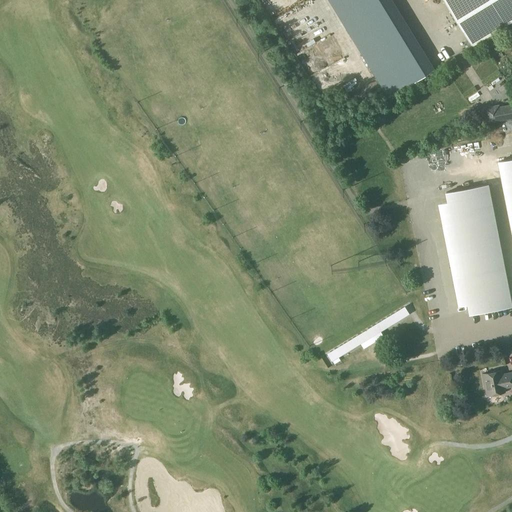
[(328,0),(373,72),(379,82),(388,97),(435,68),(392,0),(328,0)]
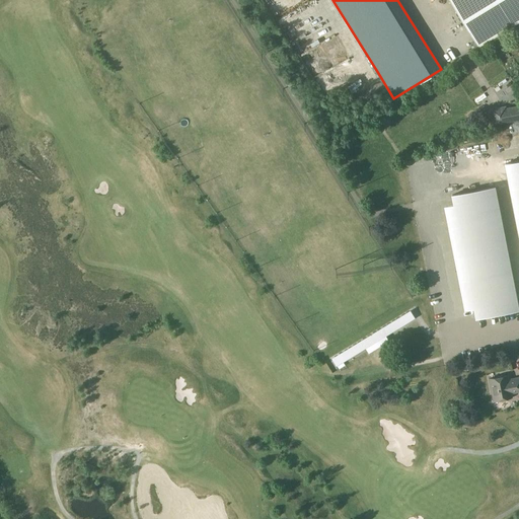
[(514,24),(518,20),(518,0),(449,0),(477,46),(514,24)]
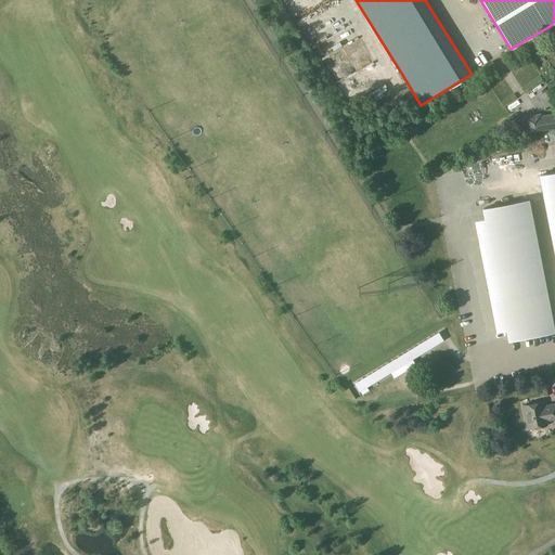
[(554,112),(542,115),(541,113),(524,116),(527,133),(554,128),(554,112)]
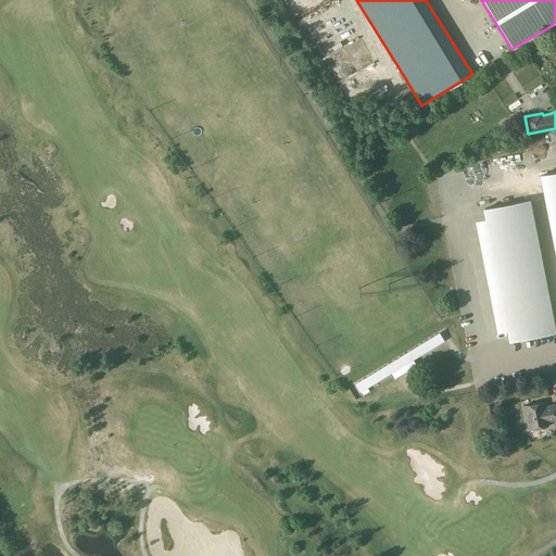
[(555,172),(541,175),(555,250),(555,172)]
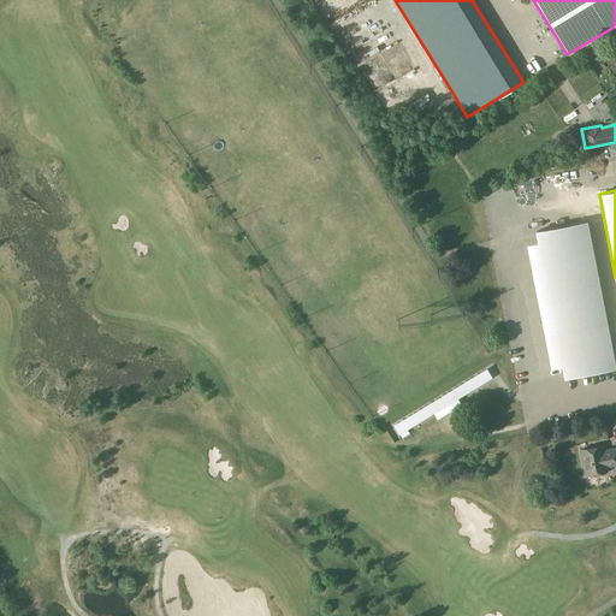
[(566,377),(615,367),(586,221),(537,231),(566,377)]
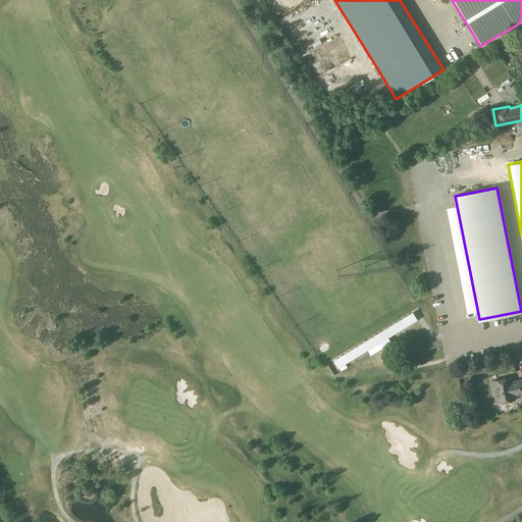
[(513,395),(521,393),(521,379),(511,381),(510,377),(492,380),(497,403),(514,400),(513,395)]
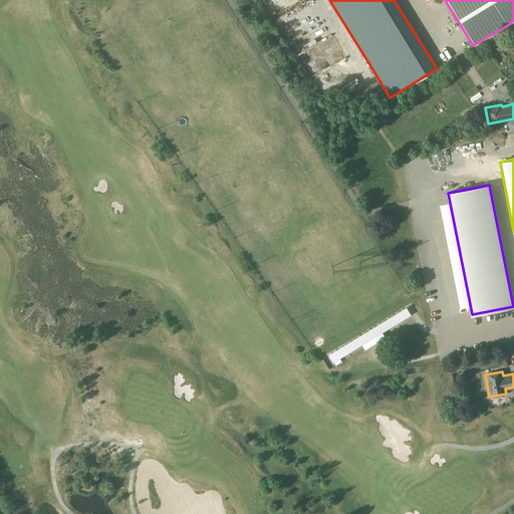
All buildings are outlined.
